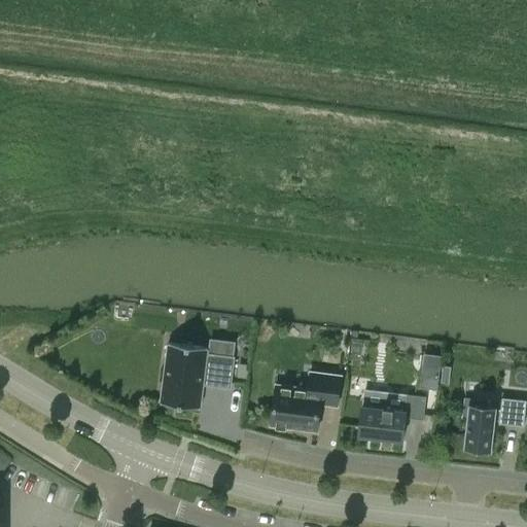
[(168,343),(161,403),(200,408),(203,384),(230,387),(234,357),(207,354),(208,348),(168,343)]
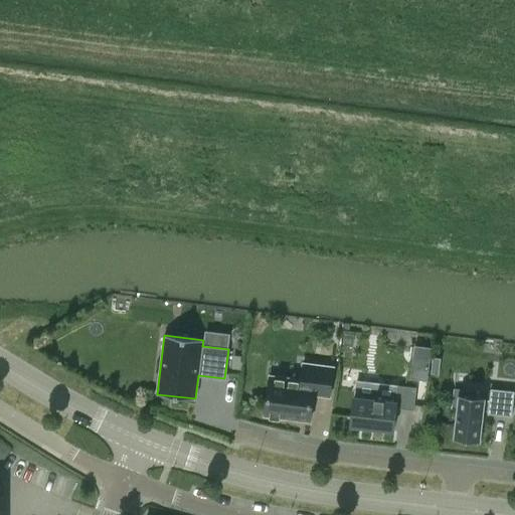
[(233,355),(232,368),(241,369),(243,356),(233,355)]
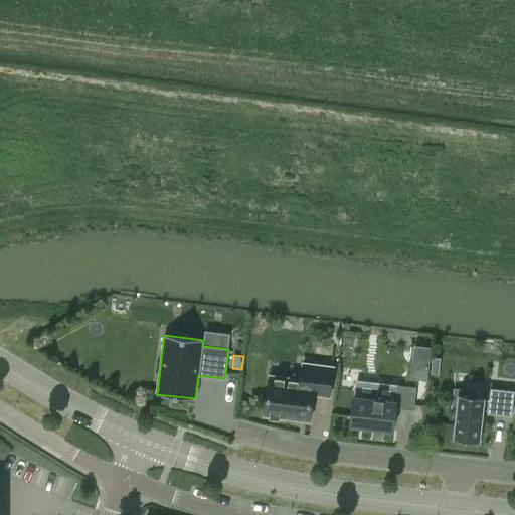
[(433,357),(431,372),(439,373),(441,358),(433,357)]
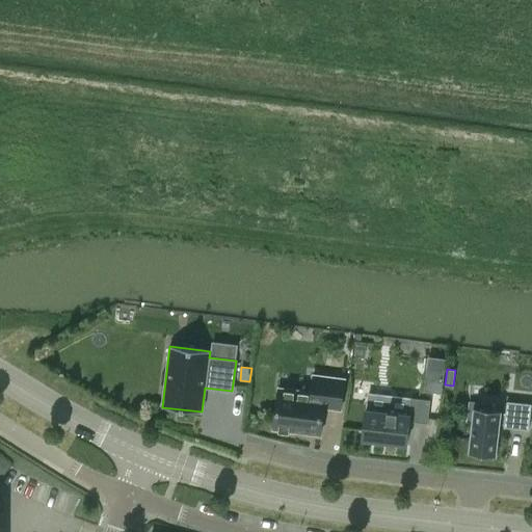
[(311,392),(278,388),(273,428),(278,429),(278,431),(289,432),(289,430),(321,434),(324,407),(341,409),(345,378),(314,375),(311,392)]
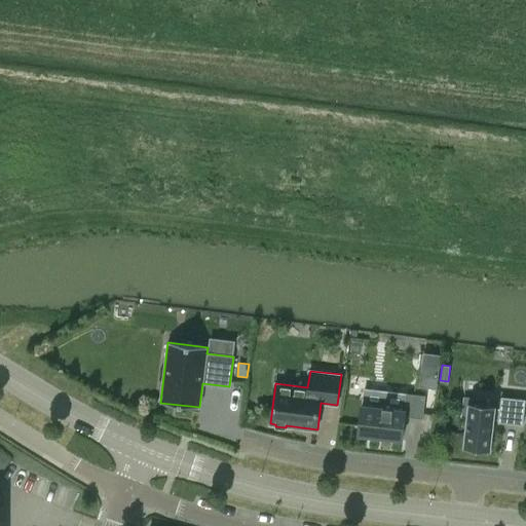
[(421,374),(420,386),(437,388),(438,376),(421,374)]
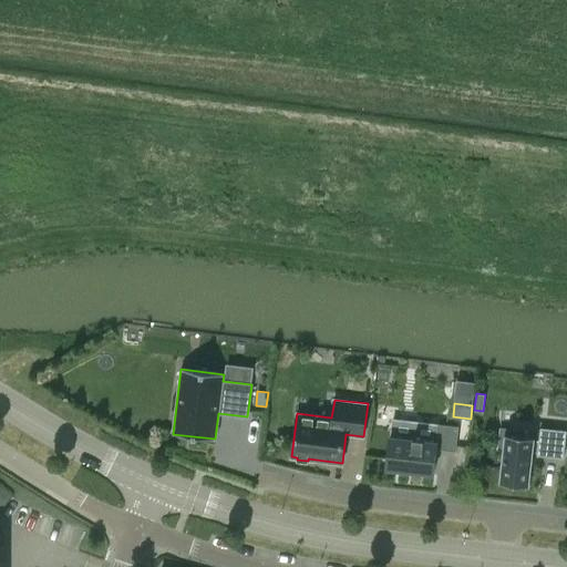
[(390,436),(385,468),(433,474),(436,449),(455,452),(459,426),(437,424),(435,441),(390,436)]
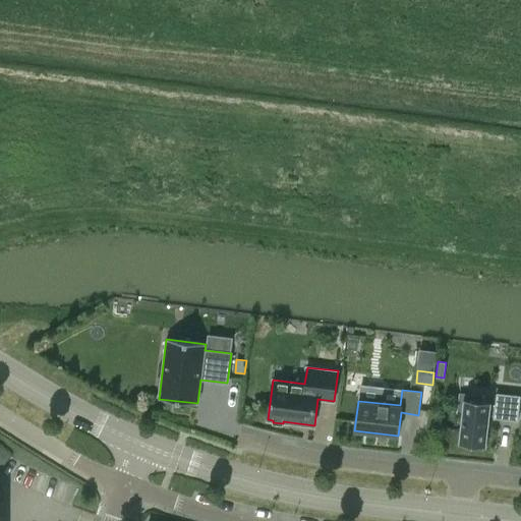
[(476,397),(461,395),(458,413),(462,414),(458,443),(486,446),(489,416),(494,416),(494,418),(518,421),(520,396),(497,393),(495,404),(491,404),(491,402),(475,400),(476,397)]
